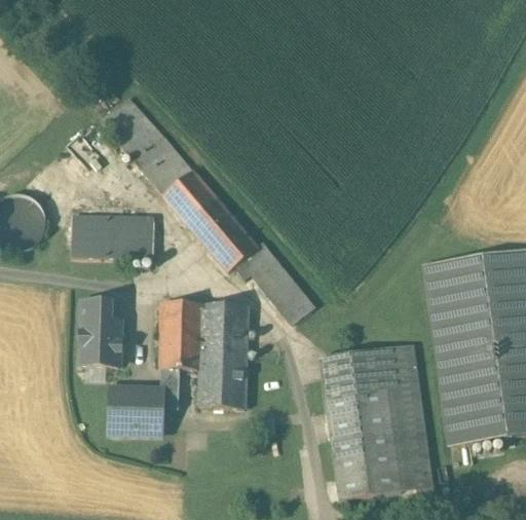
[(192,170),(127,96),(99,118),(161,192),(192,170)]
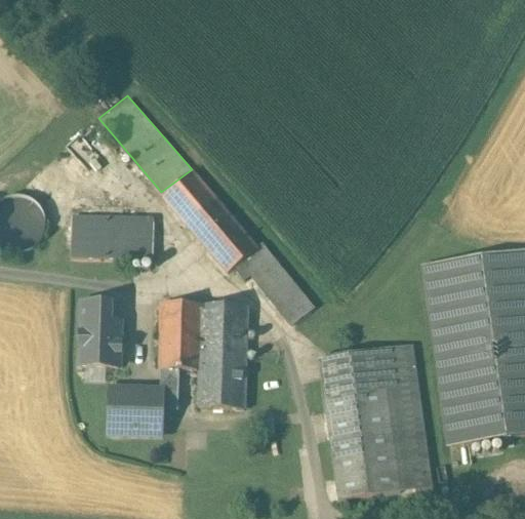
[(256,245),(192,169),(161,192),(227,270),(234,265),(257,246),(256,245)]
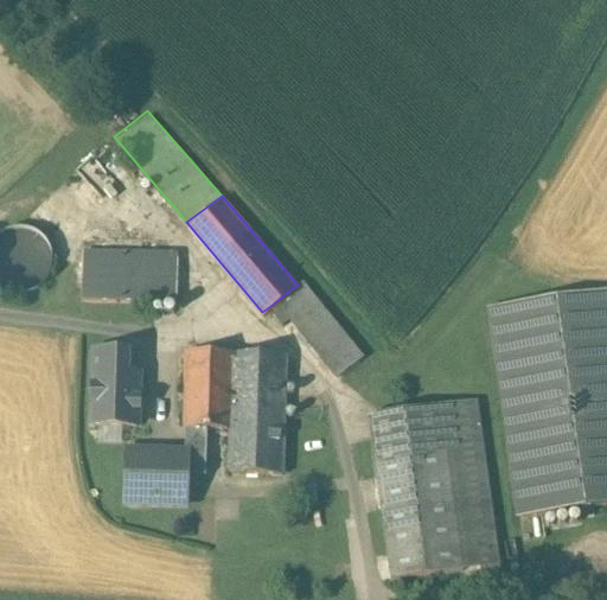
[(32,224),(29,223),(23,222),(18,221),(12,222),(8,223),(5,224),(0,227),(0,282),(5,285),(8,287),(14,288),(20,288),(25,287),(29,287),(33,285),(38,282),(42,280),(45,275),(48,272),(50,267),(51,262),(52,259),(52,254),(52,248),(51,244),(50,241),(46,236),(43,231),(39,228),(36,225),(32,224)]
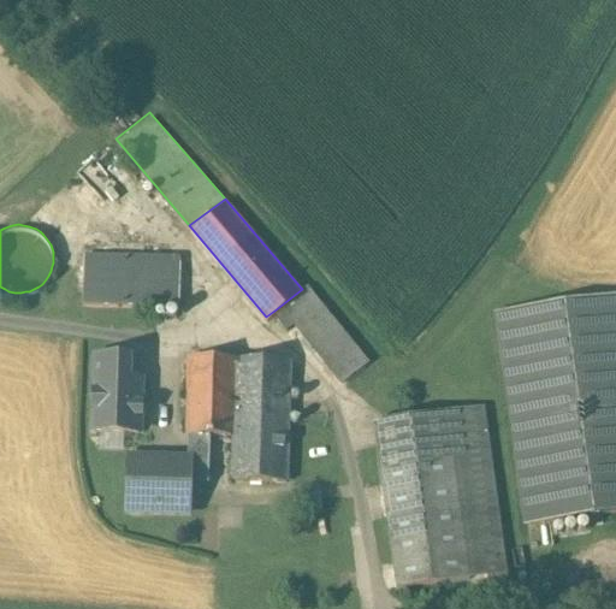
[(179,252),(84,249),(82,299),(178,300),(179,252)]
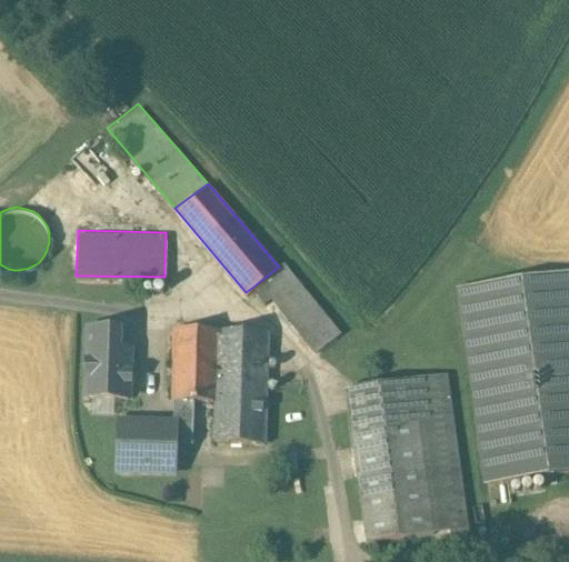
[(340,331),(285,261),(278,266),(279,267),(290,281),(317,314),(333,335),(340,331)]
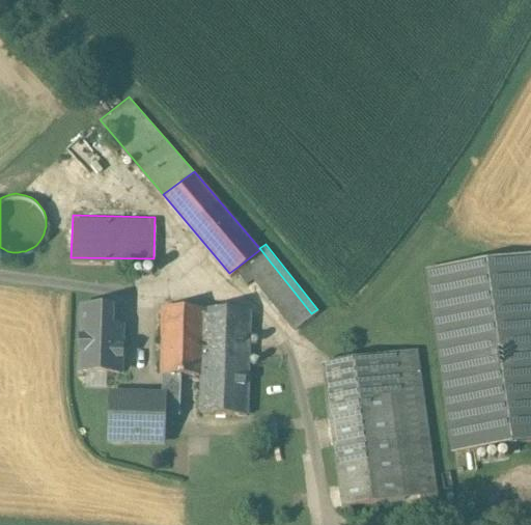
[(260,249),(236,268),(247,281),(256,274),(271,263),(260,249)]
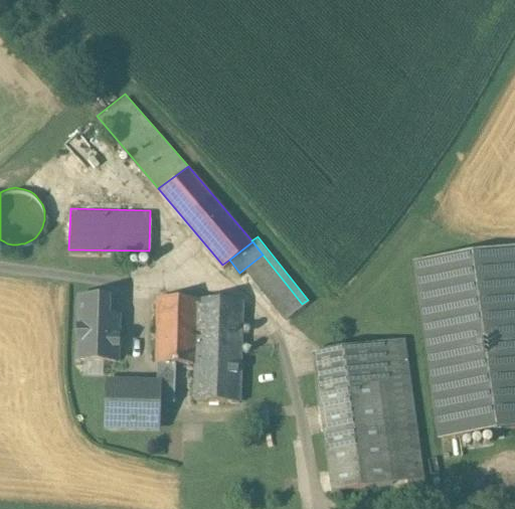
[(514,242),(415,258),(440,435),(514,423),(514,242)]
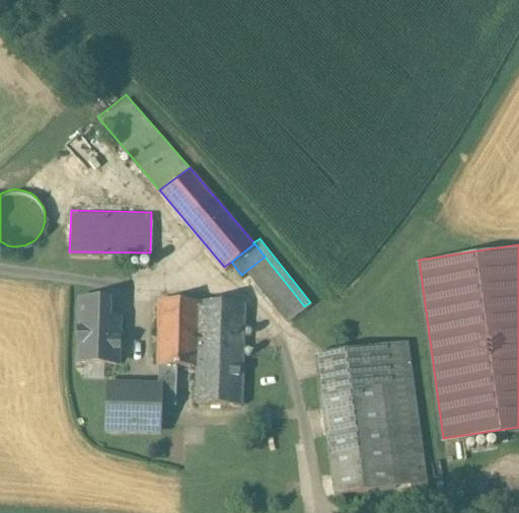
[(265,257),(250,268),(274,299),(289,287),(265,257)]
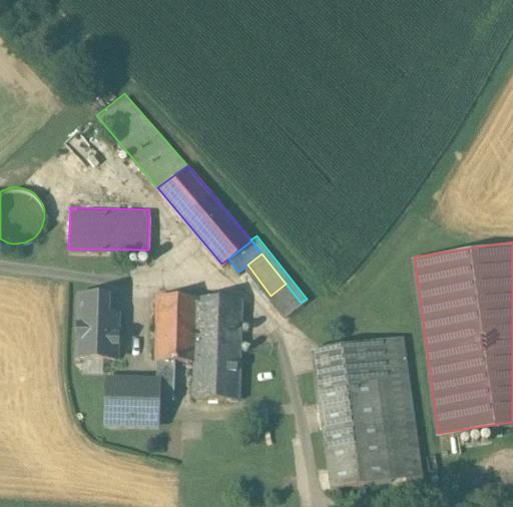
[(286,284),(271,296),(287,315),(301,303),(286,284)]
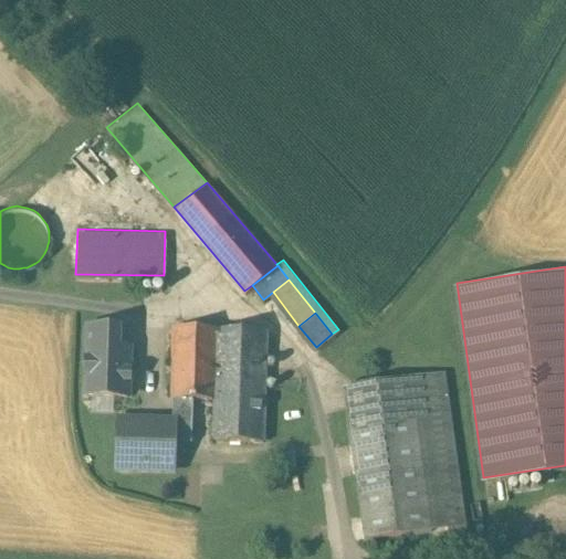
[(117,324),(87,323),(86,355),(85,355),(85,357),(86,357),(86,368),(85,368),(85,369),(86,369),(85,390),(128,392),(128,376),(129,376),(129,375),(128,375),(128,368),(129,368),(129,367),(129,344),(117,344),(117,324)]
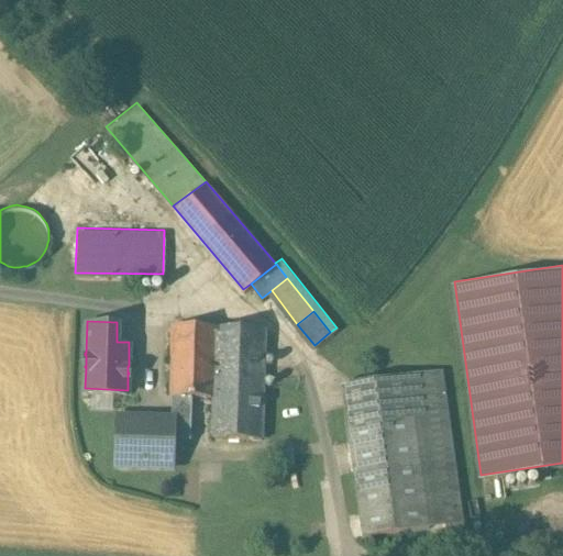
[(265,325),(174,321),(172,391),(212,393),(211,434),(262,435),(265,325)]
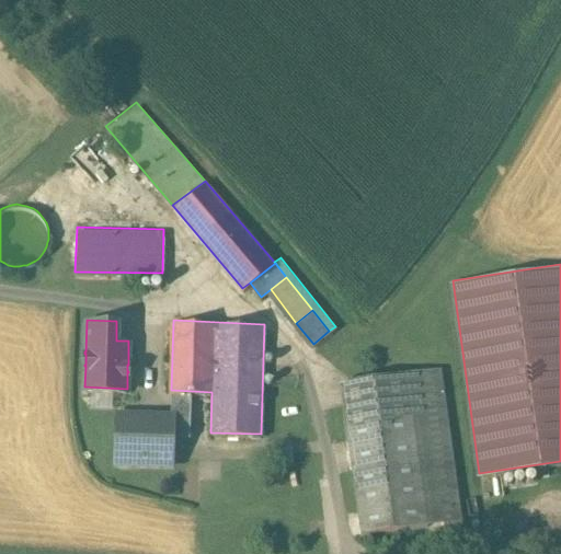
[(441,366),(341,379),(346,423),(411,414),(426,522),(461,517),(441,366)]
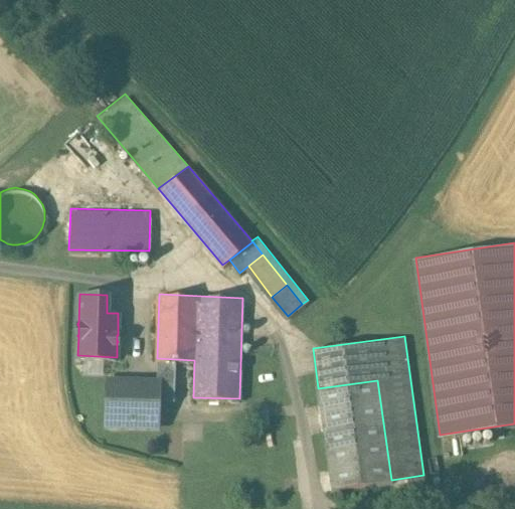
[(157,383),(127,382),(127,379),(108,378),(106,422),(157,423),(158,391),(174,391),(174,371),(157,371),(157,383)]
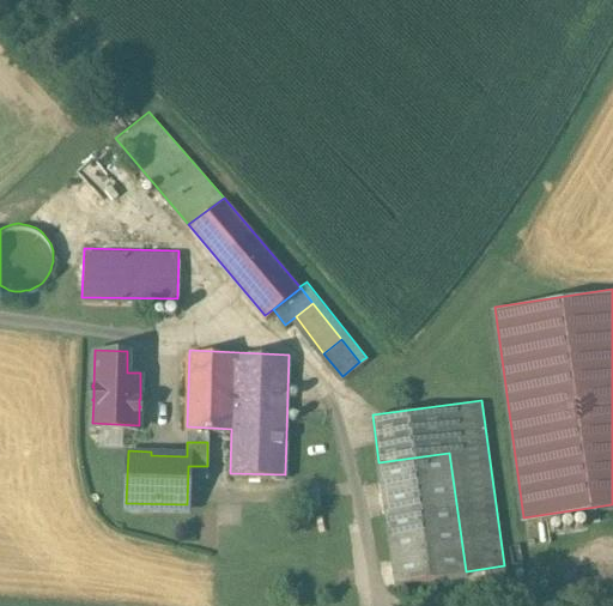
[(449,453),(378,462),(395,581),(466,571),(449,453)]
